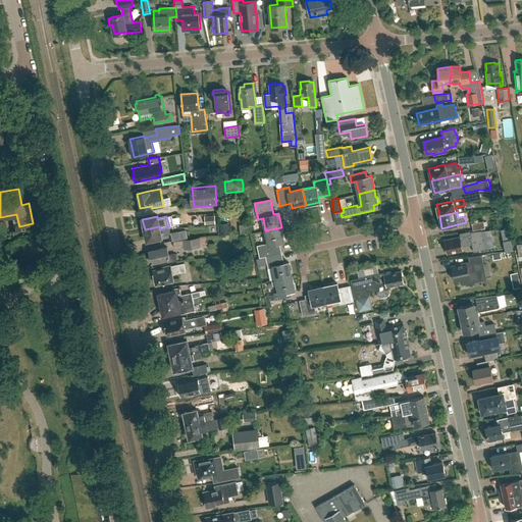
[(473,230),(485,227),(484,220),(472,223),(473,230)]
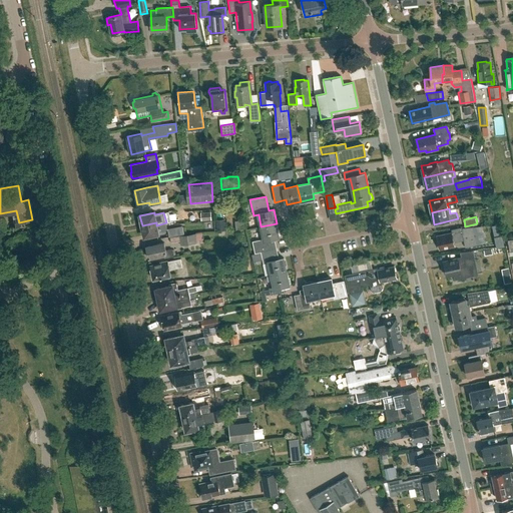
[(226,221),(216,222),(217,230),(226,230),(226,221)]
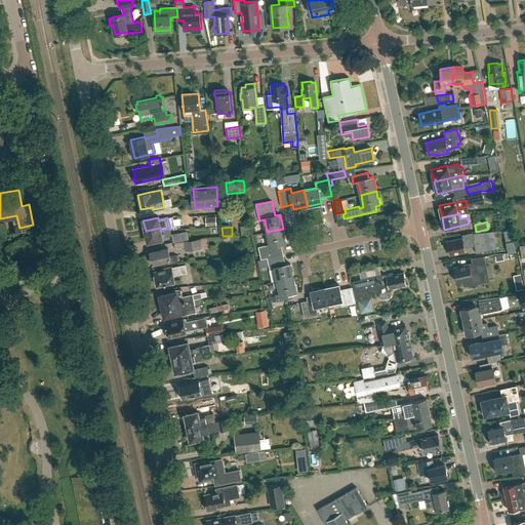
[(171,235),(170,228),(160,231),(160,228),(146,231),(148,242),(162,239),(162,237),(171,235)]
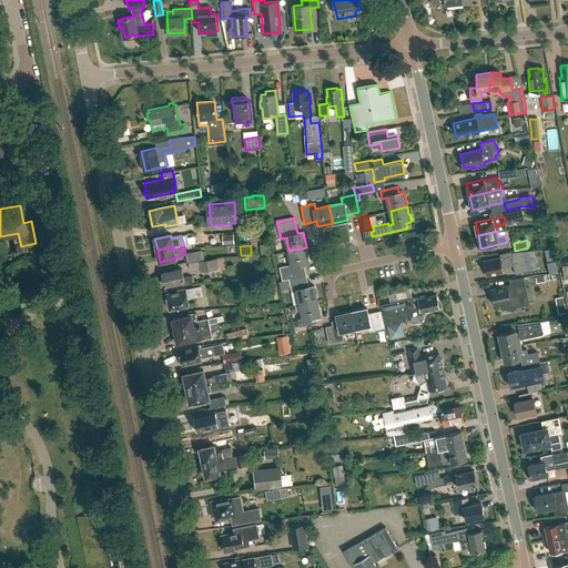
[(283,280),(306,275),(304,264),(310,263),(306,247),(288,251),(292,264),(280,266),(283,280)]
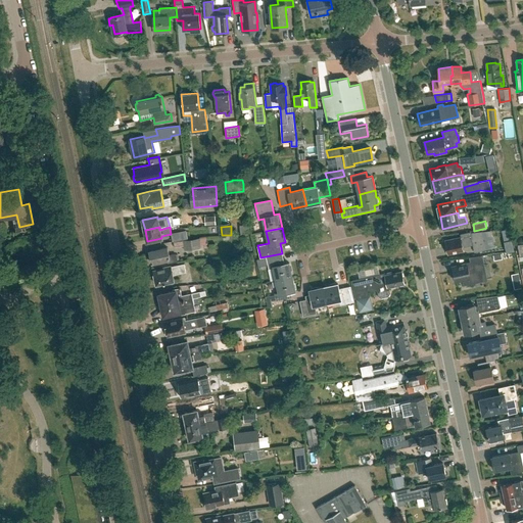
[(486,250),(483,232),(471,232),(470,231),(460,233),(461,238),(445,241),(447,249),(448,249),(449,253),(464,250),(463,248),(473,245),(475,252),(486,250)]
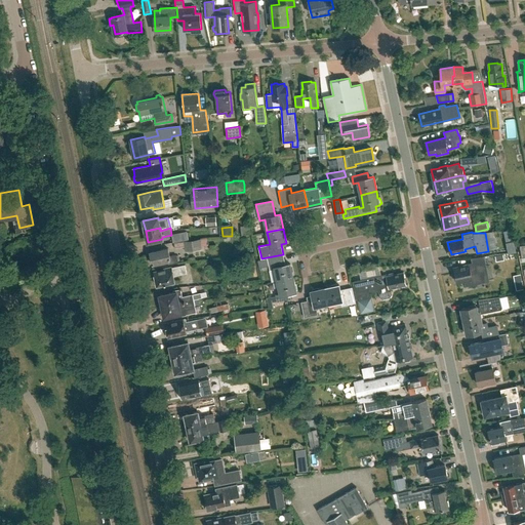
[(185,251),(201,249),(200,239),(184,241),(185,251)]
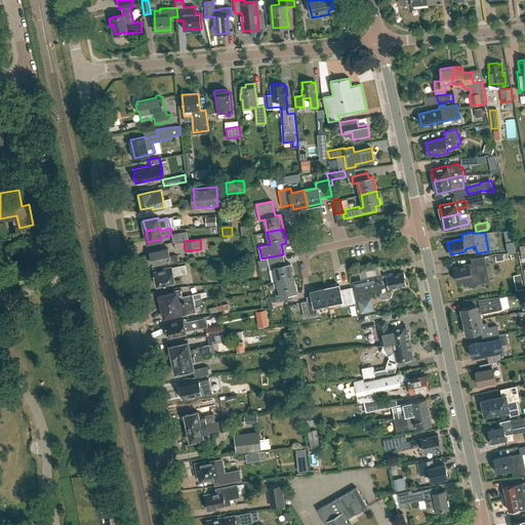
[(169,254),(168,247),(150,251),(153,264),(168,260),(168,264),(178,261),(176,254),(169,254)]
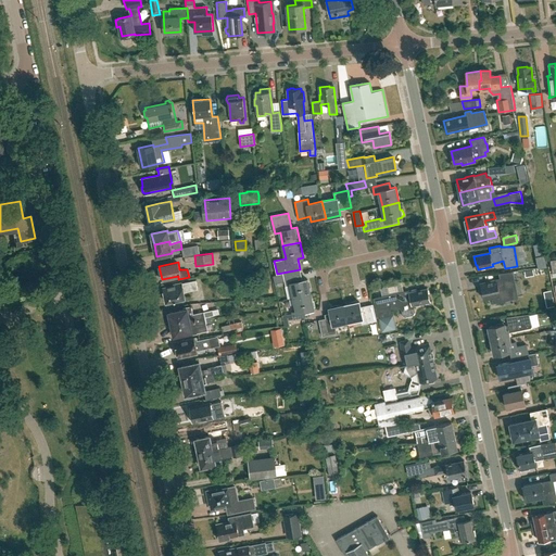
[(293,298),(311,293),(307,279),(302,280),(300,269),(277,274),(283,273),(286,286),(291,285),(293,298)]
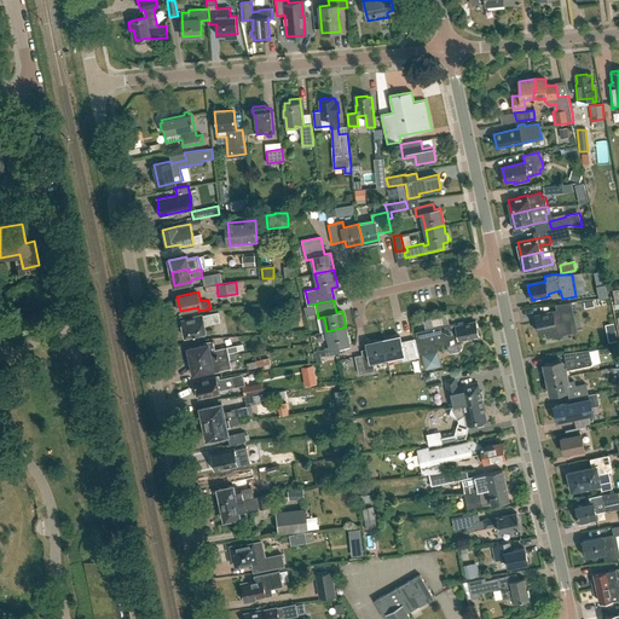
[(538,320),(536,320),(538,331),(548,330),(549,336),(571,333),(568,320),(574,319),(571,302),(560,304),(556,304),(557,310),(548,312),(548,313),(537,316),(538,320)]
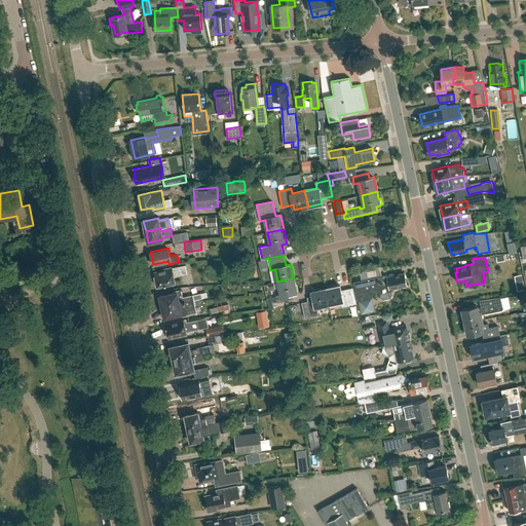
[(187,273),(185,264),(173,267),(164,268),(164,269),(154,272),(157,286),(175,282),(174,276),(187,273)]
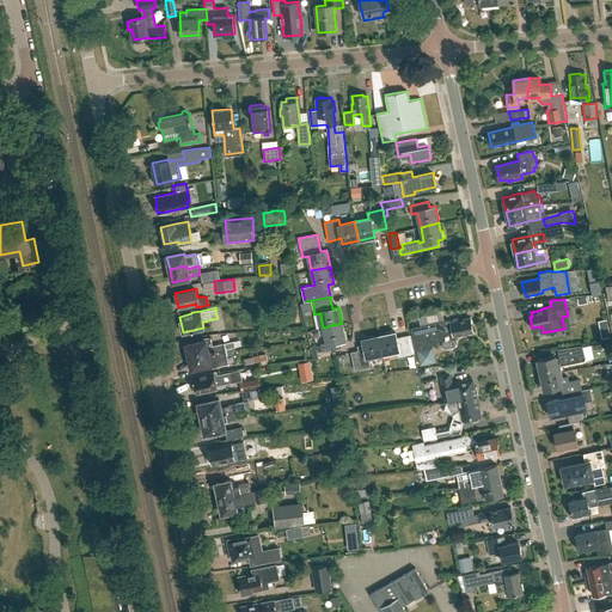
[(473,331),(470,318),(460,320),(458,318),(453,319),(452,322),(451,322),(451,320),(450,320),(412,328),(421,365),(436,361),(432,341),(441,338),(442,341),(444,346),(447,348),(454,346),(457,343),(456,337),(454,336),(473,331)]
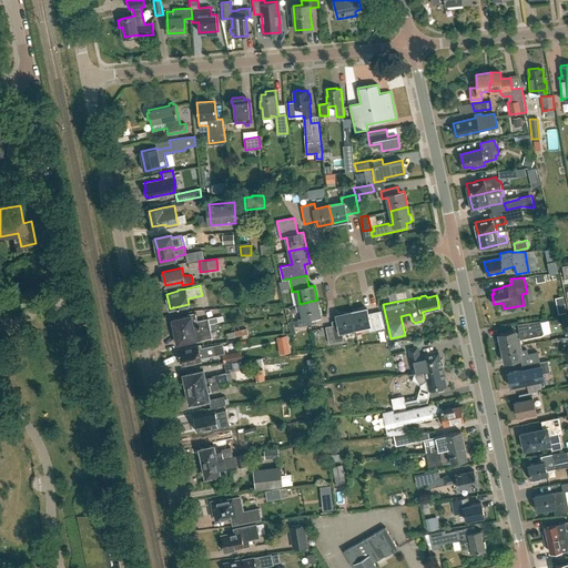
[(317,300),(300,304),(303,317),(297,318),(300,326),(317,322),(316,317),(321,316),(317,300)]
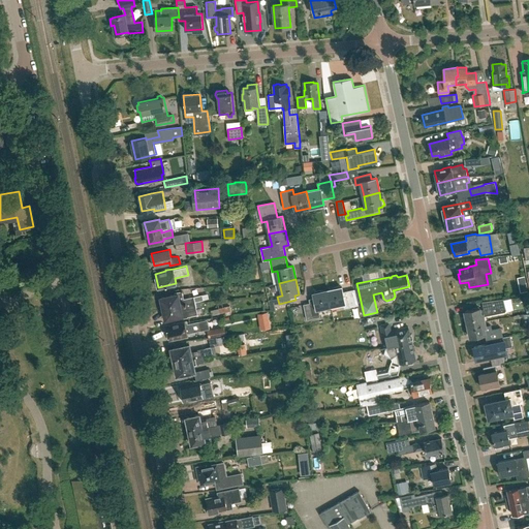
[(527,291),(525,283),(518,285),(519,292),(527,291)]
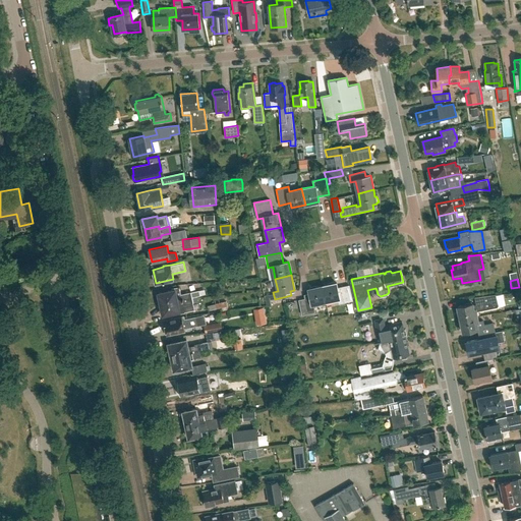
[(323,286),(326,301),(338,298),(339,303),(353,300),(349,284),(338,287),(337,282),(323,286)]
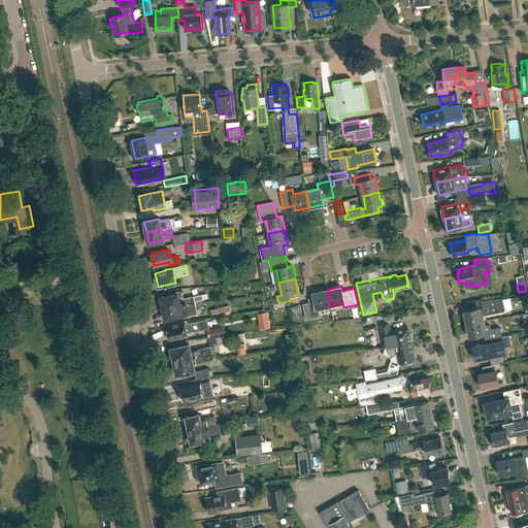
[(318,308),(330,305),(327,290),(312,293),(314,297),(308,298),(309,302),(303,303),(306,319),(320,316),(318,308)]
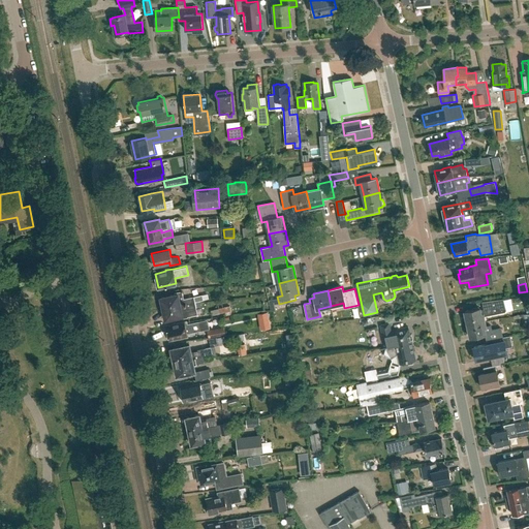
[(163,309),(195,302),(203,301),(201,294),(183,299),(182,291),(175,292),(176,294),(160,298),(163,309)]
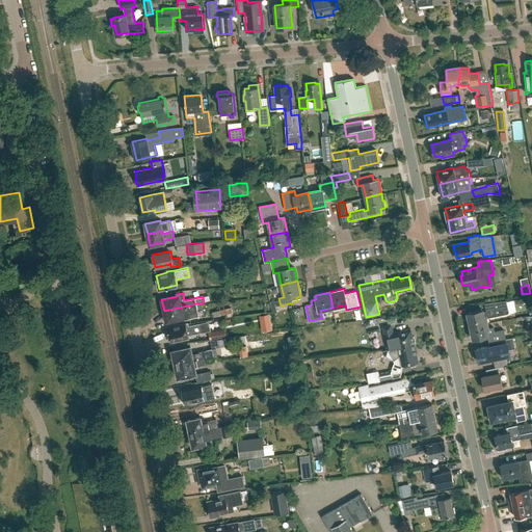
[(471,325),(487,322),(486,317),(502,314),(501,310),(507,308),(506,300),(484,303),(485,311),(483,312),(482,310),(468,313),(471,325)]
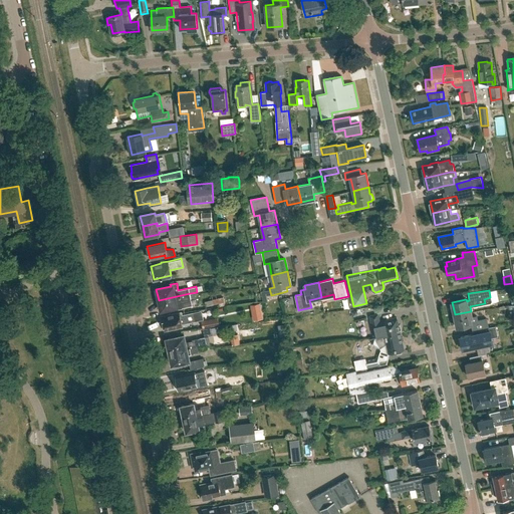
[(190,293),(159,300),(161,311),(175,307),(176,310),(183,308),(182,303),(178,304),(177,301),(191,298),(190,293)]
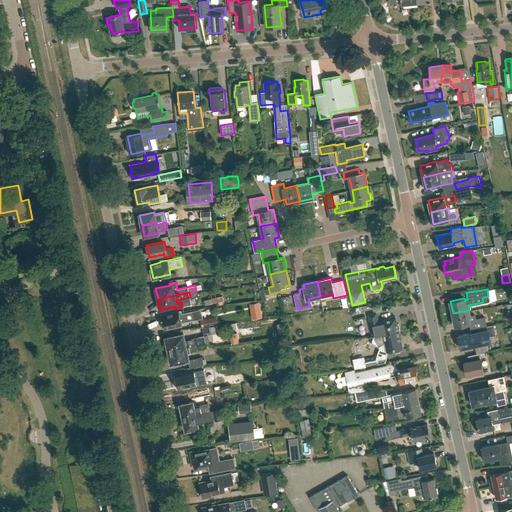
[(223,304),(221,296),(211,298),(212,303),(216,302),(217,305),(223,304)]
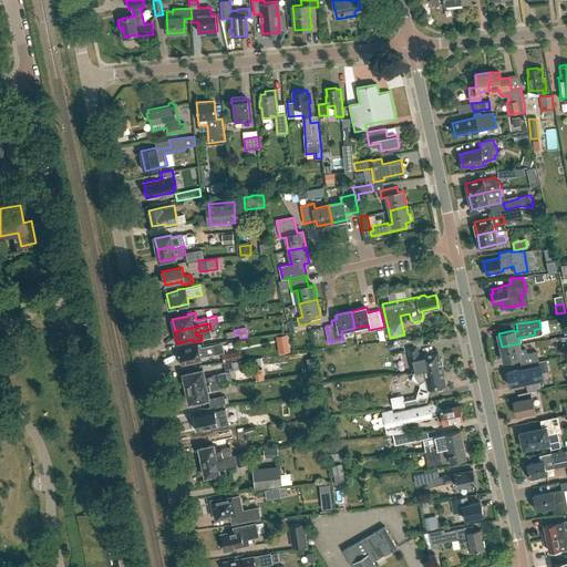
[(388,339),(392,364),(405,361),(401,337),(388,339)]
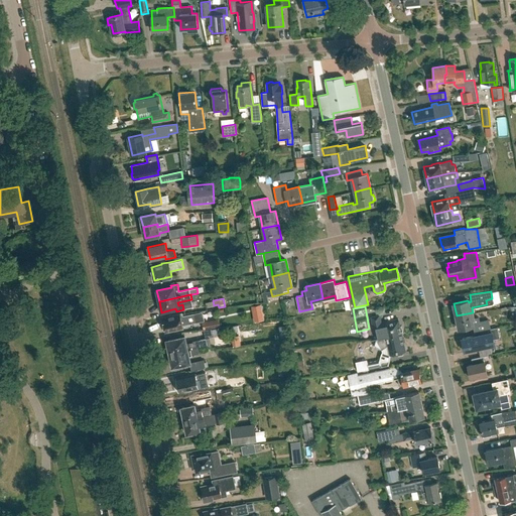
[(457,315),(459,329),(473,326),(475,332),(490,329),(489,319),(479,321),(478,317),(475,318),(473,312),(457,315)]
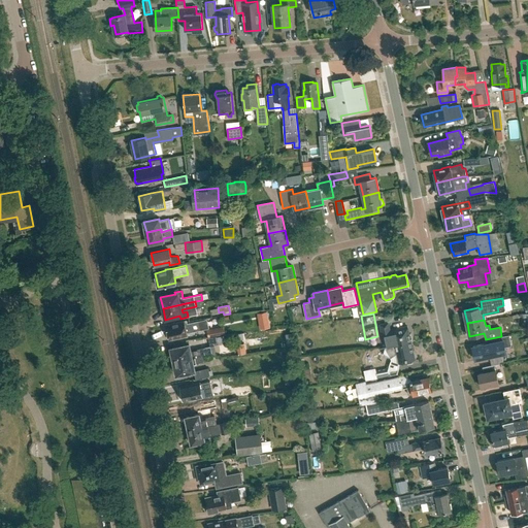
[(200,330),(198,321),(187,323),(187,321),(166,325),(169,339),(178,337),(180,337),(188,336),(187,333),(200,330)]
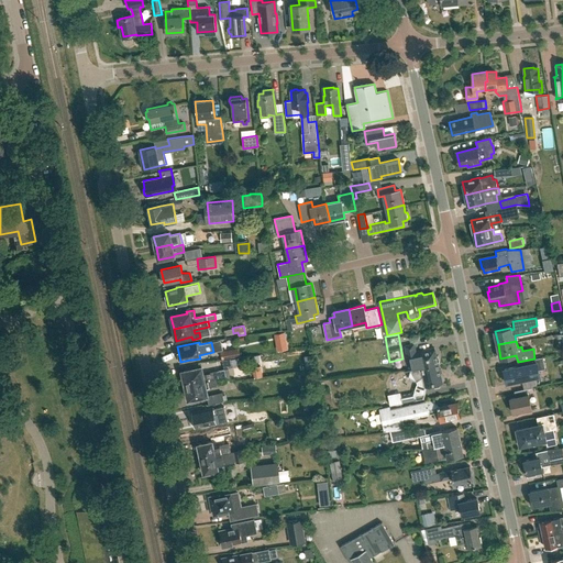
[(412,370),(438,364),(434,348),(416,352),(414,344),(406,346),(408,359),(410,359),(412,370)]
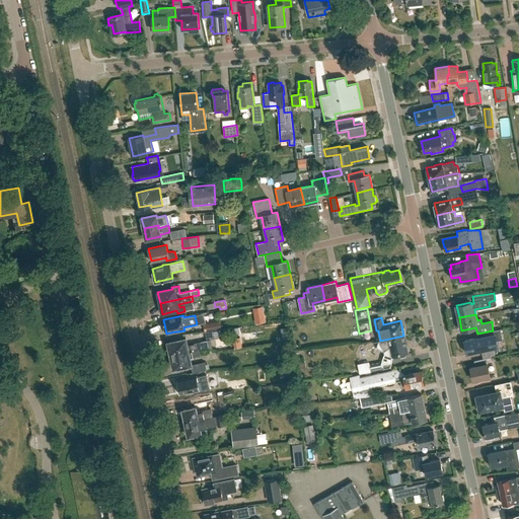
[(205,331),(208,331),(221,328),(219,318),(203,321),(205,331)]
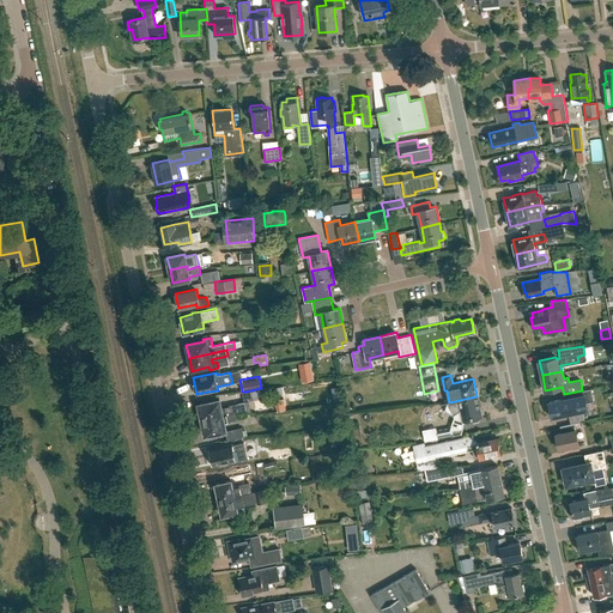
[(277,393),(304,390),(303,382),(275,384),(277,393)]
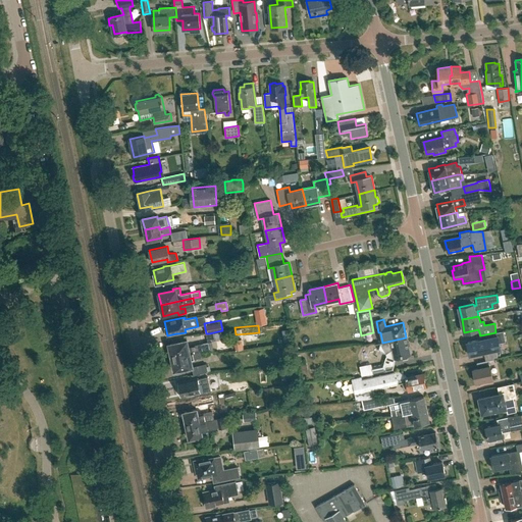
[(506,342),(504,331),(498,332),(497,332),(496,332),(480,335),(479,335),(480,340),(467,343),(470,355),(501,349),(500,344),(506,342)]
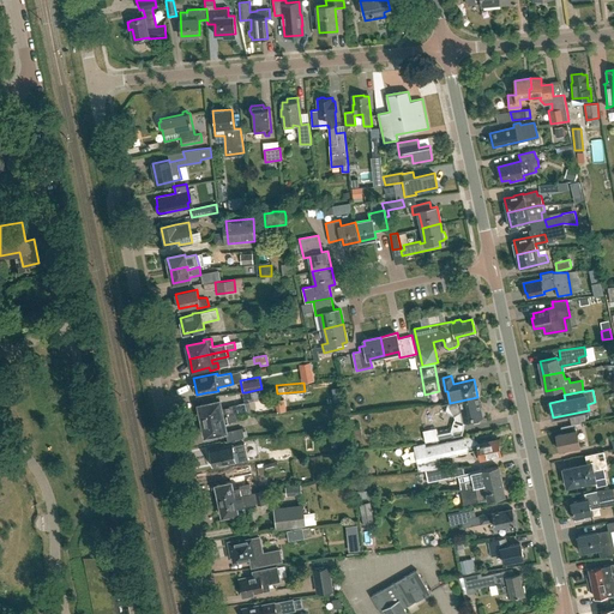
[(464,422),(474,420),(474,422),(480,421),(480,419),(482,419),(477,397),(450,403),(444,404),(443,411),(458,419),(458,413),(462,411),(464,422)]
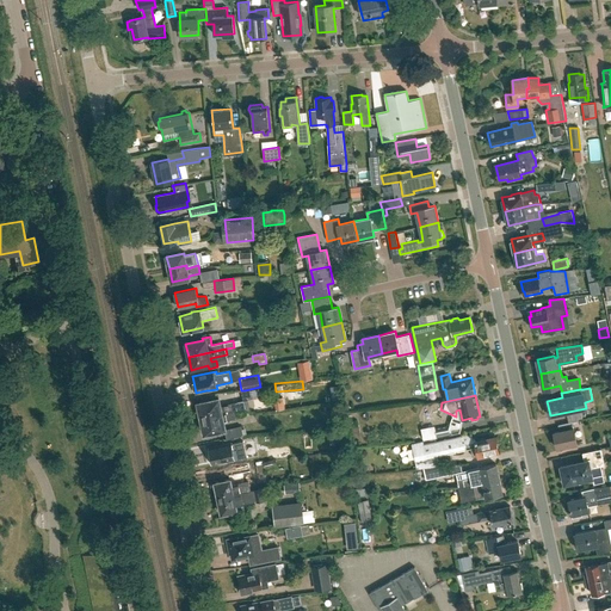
[(198,403),(202,418),(235,411),(234,403),(220,406),(218,399),(198,403)]
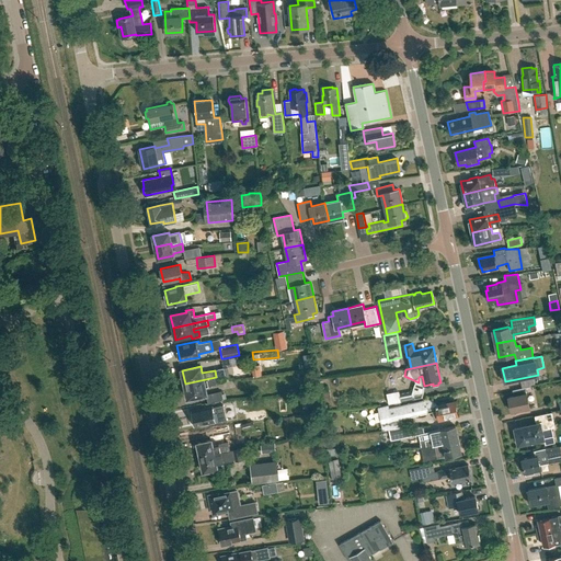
[(217,385),(216,378),(216,377),(185,384),(187,398),(206,393),(205,387),(217,385)]
